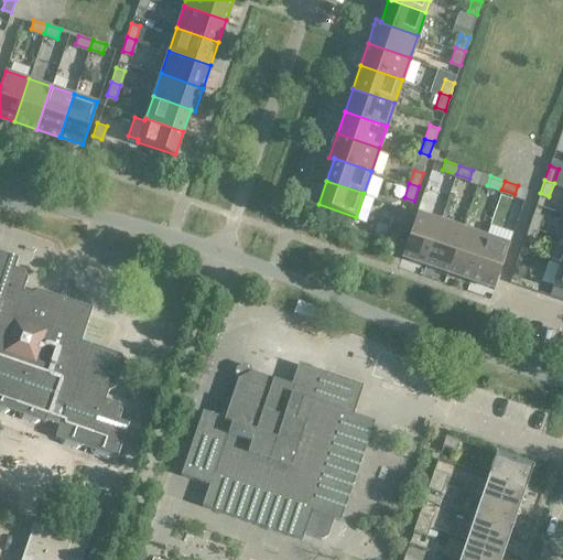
[(543,214),(534,211),(529,225),(539,228),(543,214)]
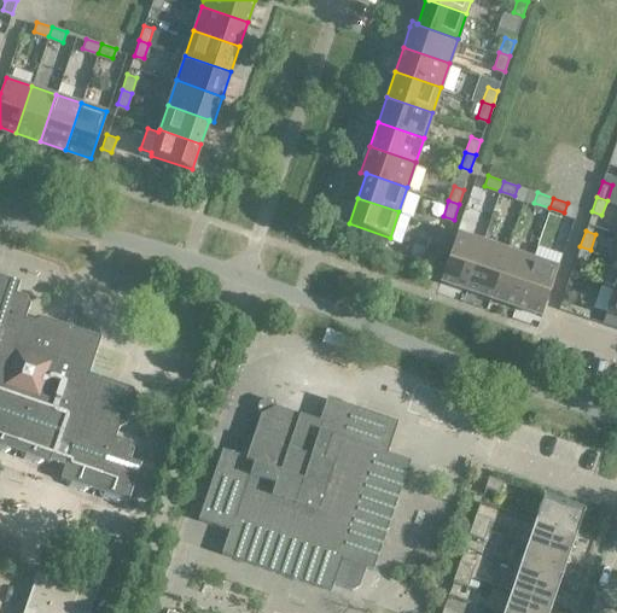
[(457,232),(443,273),(441,278),(467,287),(483,240),(457,232)]
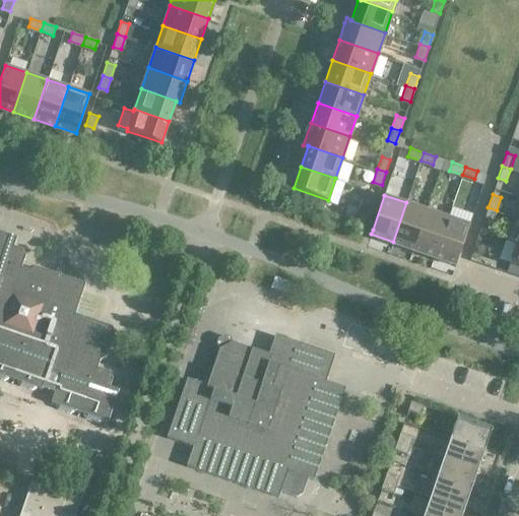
[(361,198),(353,217),(369,222),(375,203),(361,198)]
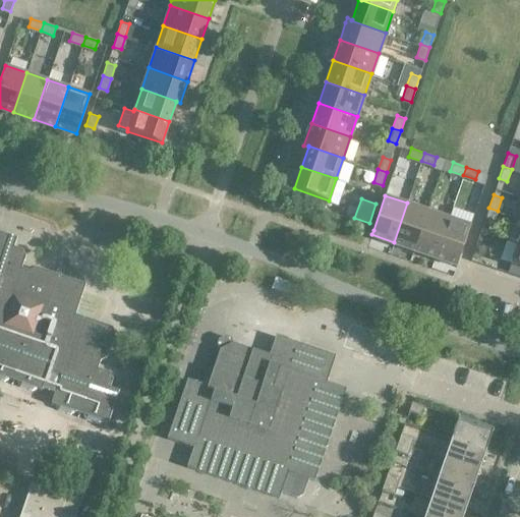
[(427,210),(407,203),(394,242),(414,248),(427,210)]
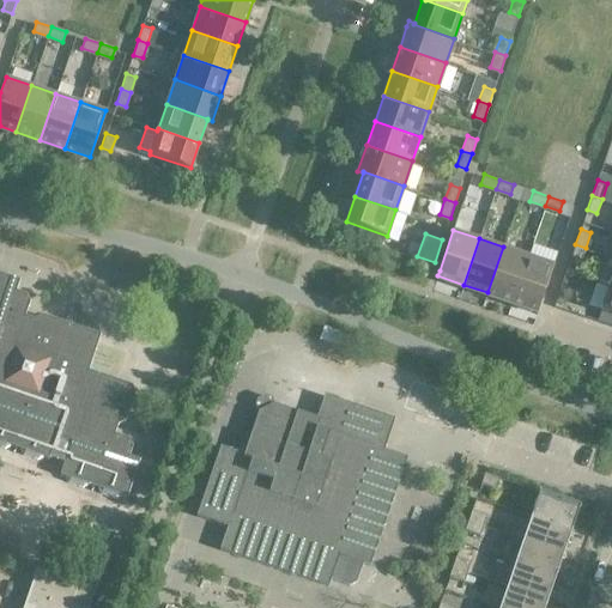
[(586,248),(575,244),(570,259),(580,262),(586,248)]
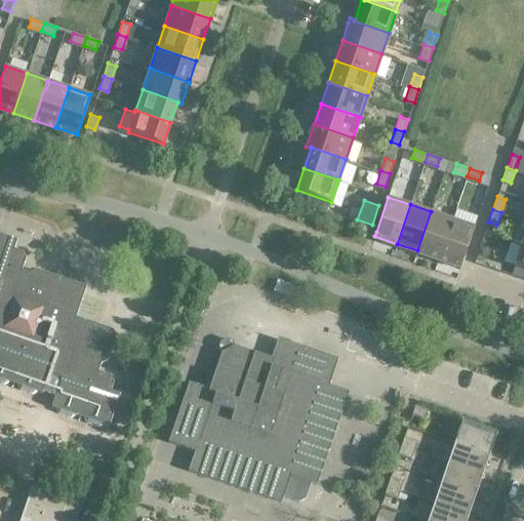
[(452,218),(431,211),(417,250),(438,257),(452,218)]
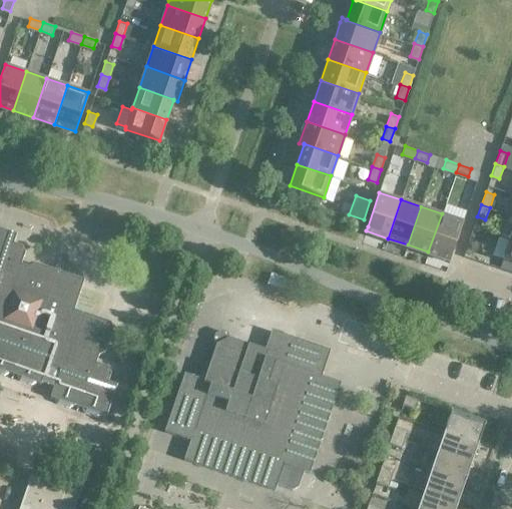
[(463,220),(442,213),(428,251),(450,260),(463,220)]
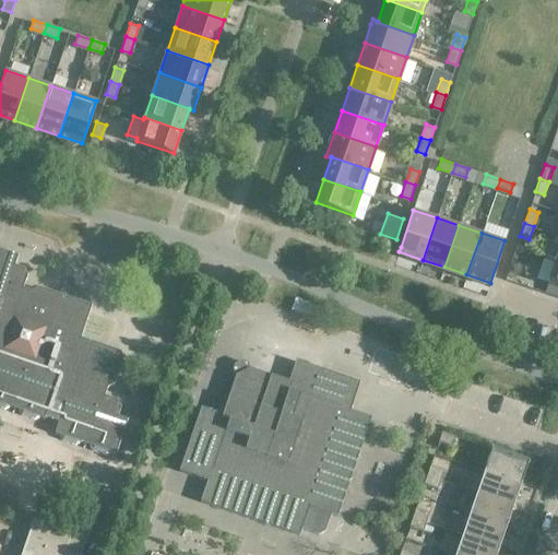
[(19,254),(0,246),(0,404),(6,406),(10,404),(20,408),(22,412),(35,416),(39,414),(45,416),(46,414),(59,418),(55,430),(60,433),(63,437),(76,441),(81,439),(91,443),(93,447),(106,452),(110,449),(116,451),(128,417),(118,414),(121,404),(118,398),(105,393),(108,385),(115,381),(123,356),(120,349),(81,335),(92,303),(39,285),(32,288),(23,285),(27,273),(24,266),(15,262),(19,254)]
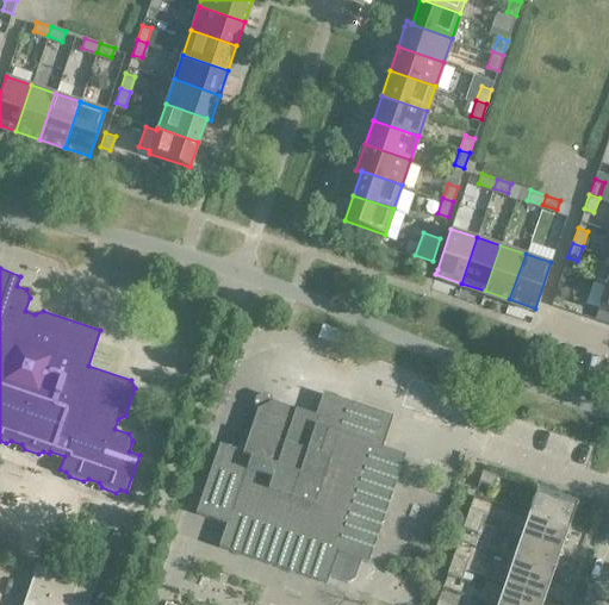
[(608,281),(607,281),(598,307),(608,311),(608,281)]
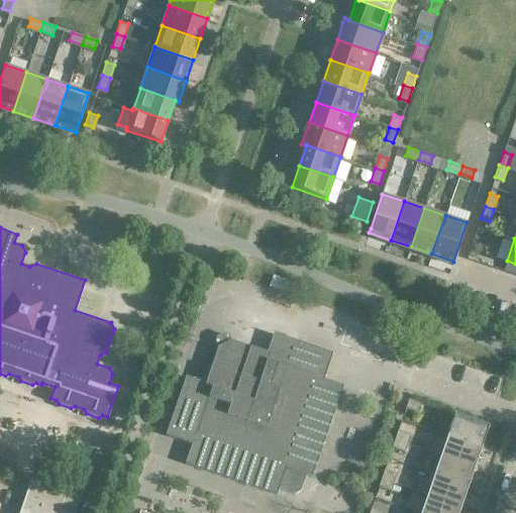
[(515,264),(507,261),(505,268),(515,272),(515,264)]
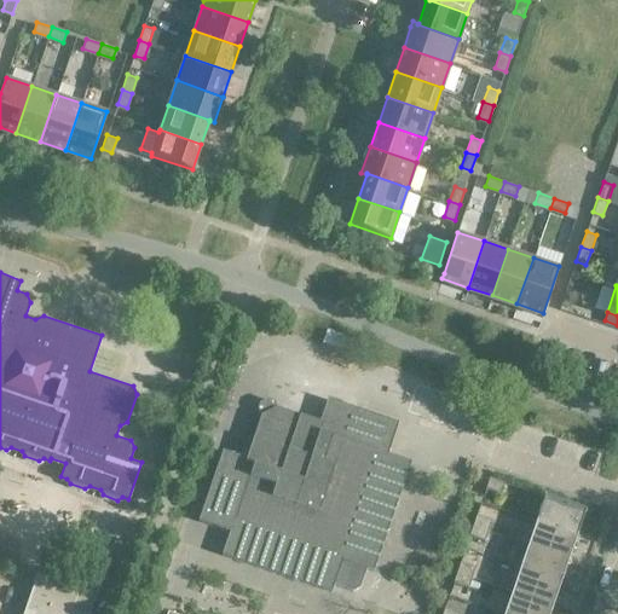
[(399,420),(328,395),(321,420),(277,405),(277,404),(277,401),(277,400),(276,399),(273,398),(271,397),(269,395),(265,397),(264,397),(261,398),(260,400),(259,401),(259,404),(258,406),(259,407),(259,410),(260,411),(261,412),(247,456),(223,447),(200,517),(230,528),(223,551),(333,589),(335,581),(353,589),(361,585),(367,566),(374,568),(411,458),(388,451),(399,420)]
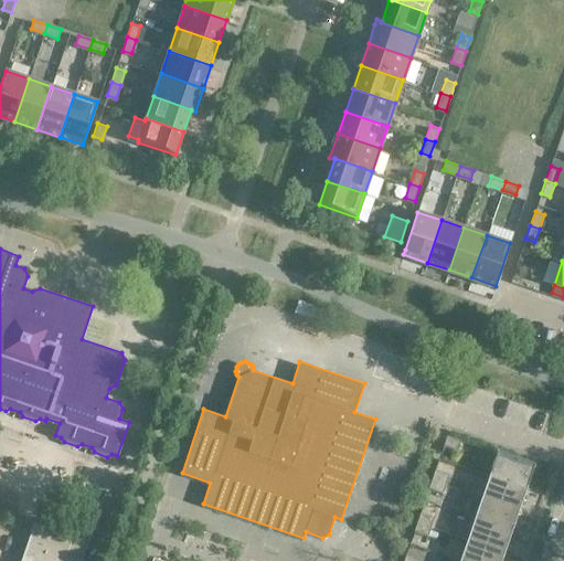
[(461,438),(447,434),(444,444),(457,448),(461,438)]
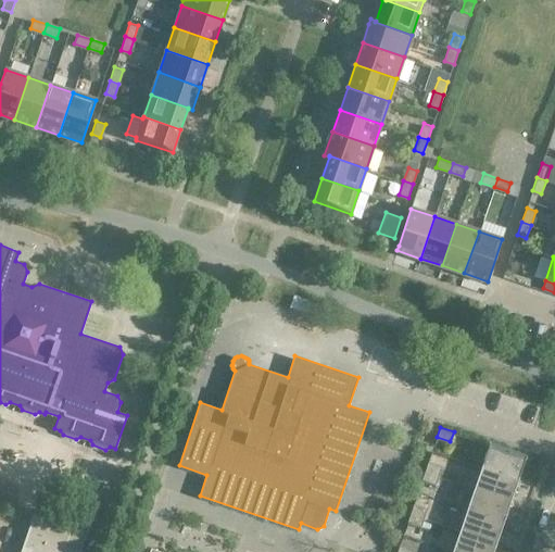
[(526,456),(490,444),(482,466),(518,478),(526,456)]
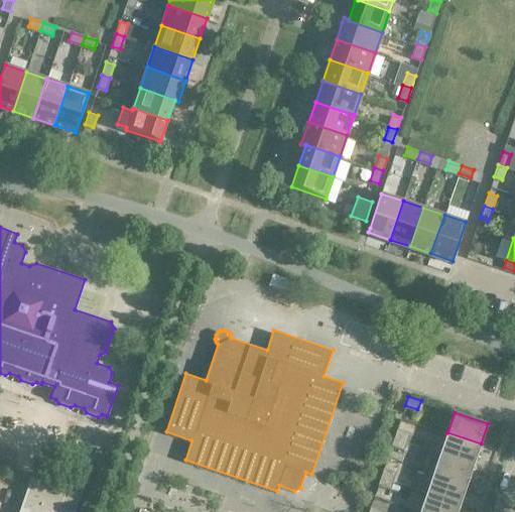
[(410,431),(397,427),(395,435),(407,440),(410,431)]
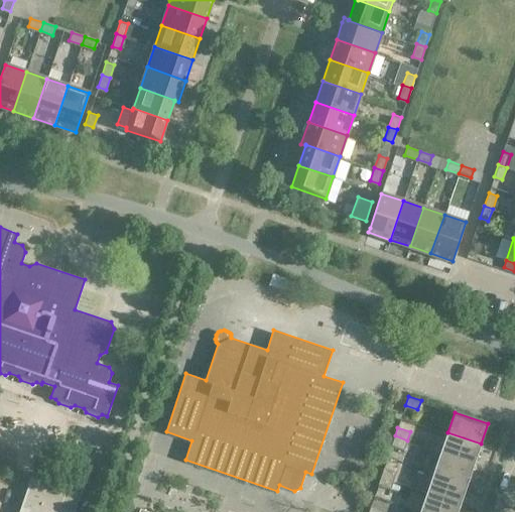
[(481,443),(447,432),(440,452),(475,464),(481,443)]
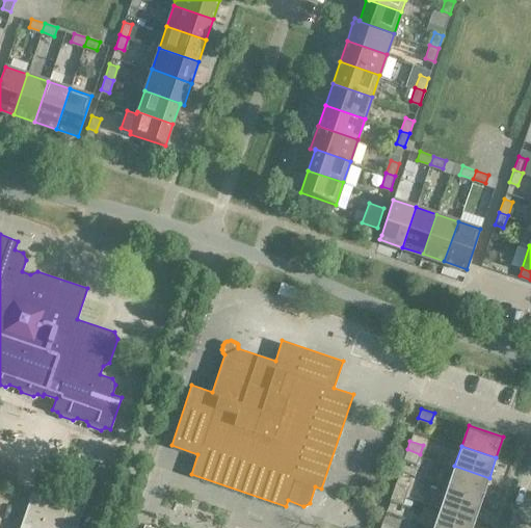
[(420,454),(407,449),(404,458),(417,463),(420,454)]
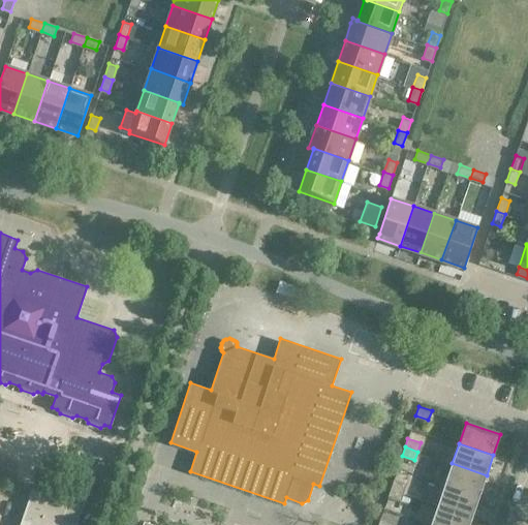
[(487,475),(452,463),(445,483),(479,495),(487,475)]
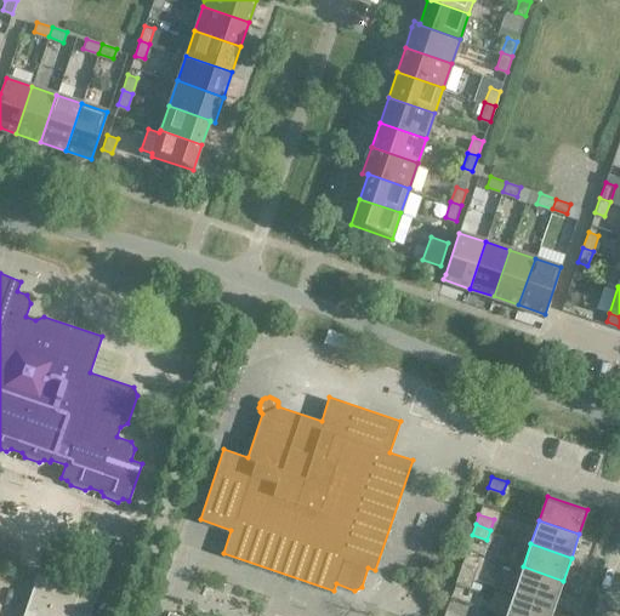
[(478,566),(462,562),(459,571),(475,576),(478,566)]
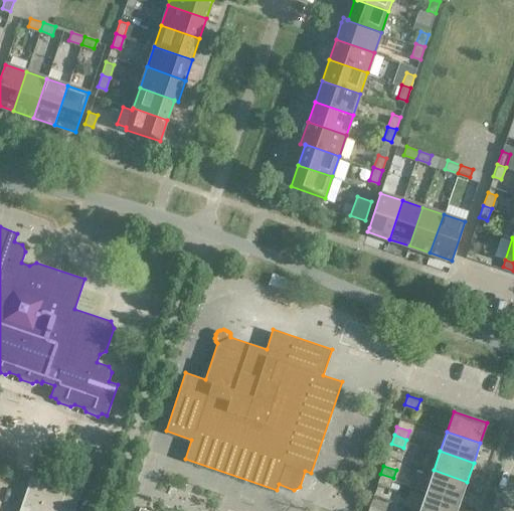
[(467,482),(434,470),(426,490),(461,501),(467,482)]
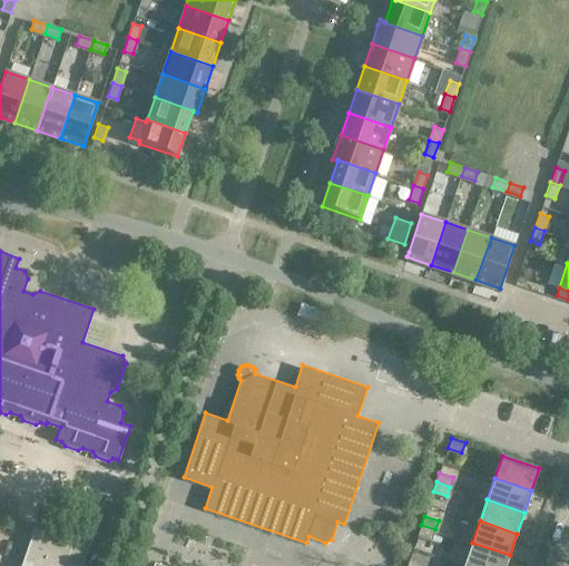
[(76,535),(37,521),(21,565),(80,565),(66,562),(76,535)]
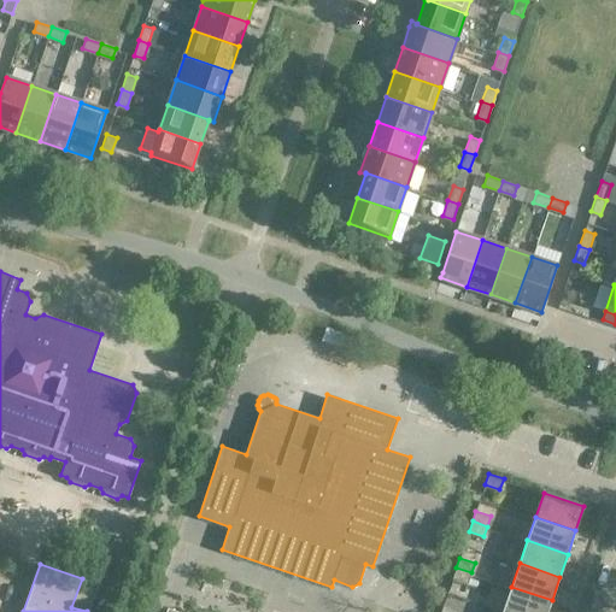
[(471,572),(456,568),(452,578),(468,583),(471,572)]
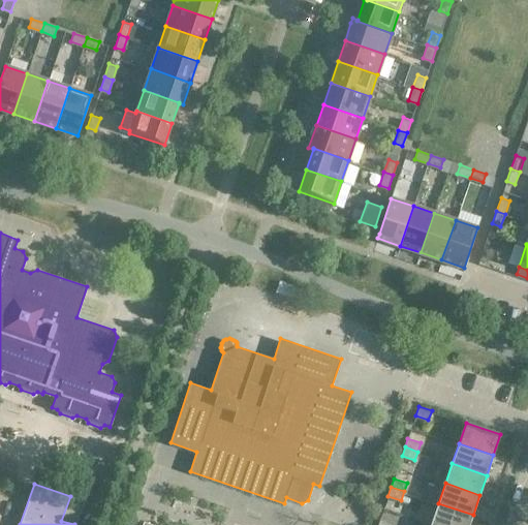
[(75,524),(84,500),(70,496),(61,521),(74,524),(75,524)]
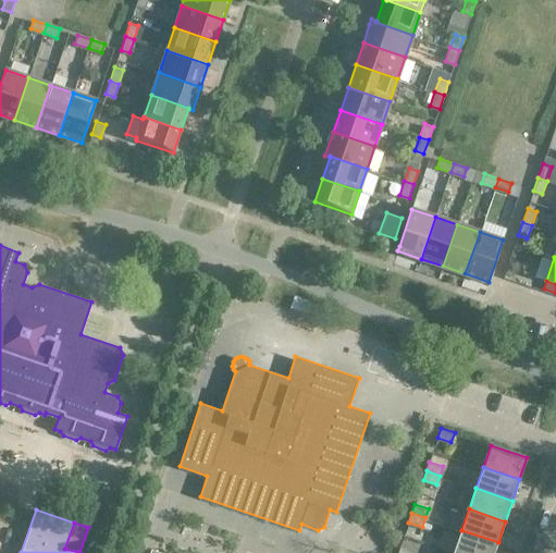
[(494,552),(498,542),(461,530),(454,551),(459,552),(494,552)]
